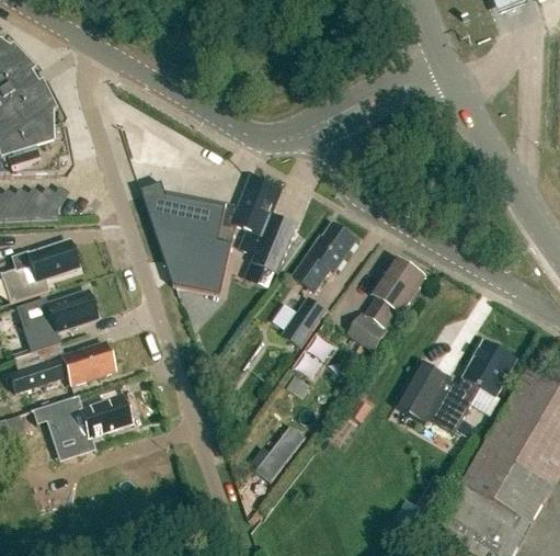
[(494,0),(502,19),(517,12),(530,7),(527,0),(494,0)]
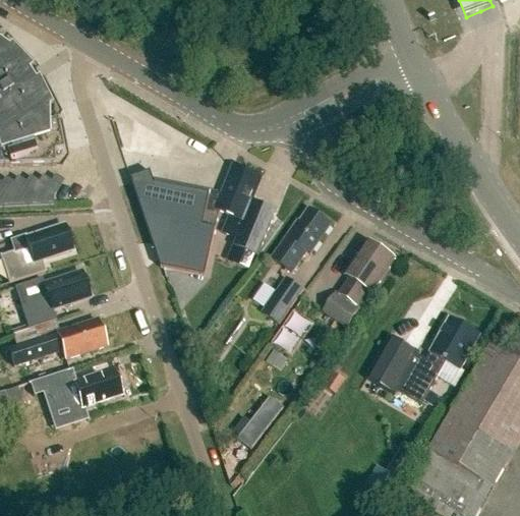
[(0,164),(54,163),(54,162),(52,162),(51,151),(60,149),(54,118),(46,119),(45,107),(52,105),(38,77),(31,80),(24,70),(32,66),(10,44),(5,49),(0,45),(0,164)]
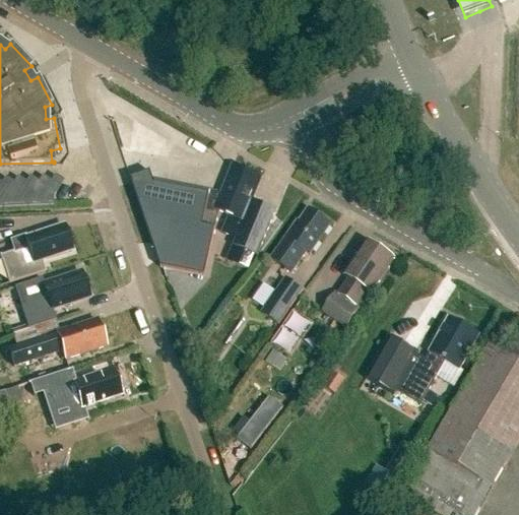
[(149,169),(130,176),(152,241),(156,255),(159,264),(204,273),(205,268),(208,256),(218,208),(229,213),(221,230),(236,236),(234,243),(233,242),(233,243),(257,253),(275,207),(251,197),(254,192),(252,190),(258,174),(234,164),(228,179),(224,180),(219,193),(207,191),(153,181),(149,169)]
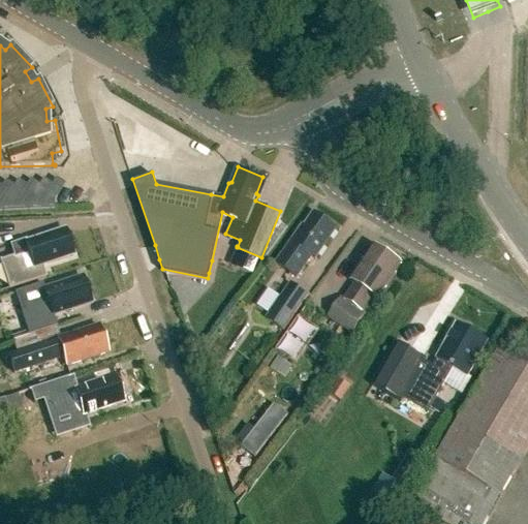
[(43,192),(39,198),(40,207),(53,207),(52,197),(43,192)]
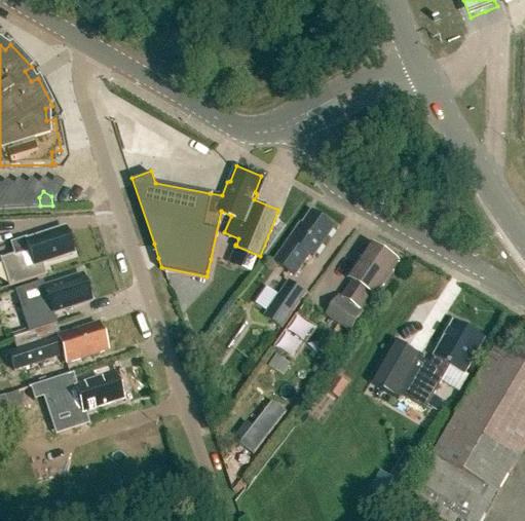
[(28,207),(27,197),(19,192),(14,198),(14,207),(28,207)]
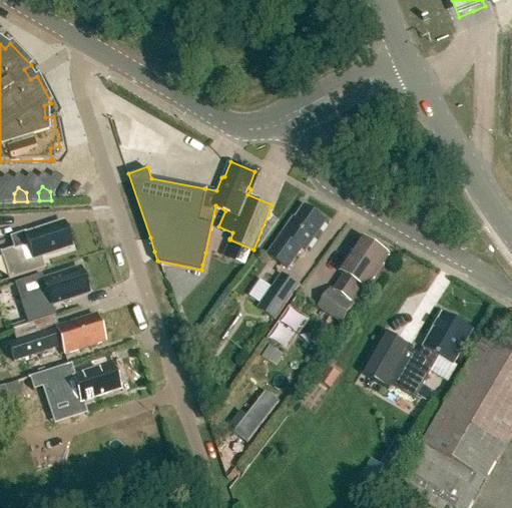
[(39,200),(38,192),(30,187),(26,192),(27,201),(39,200)]
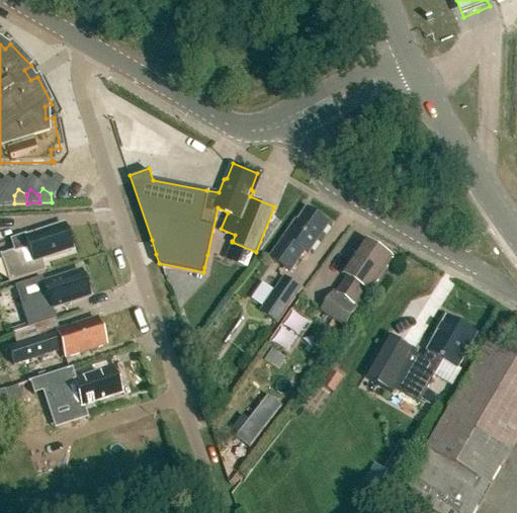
[(14,203),(14,195),(5,190),(2,195),(2,204),(14,203)]
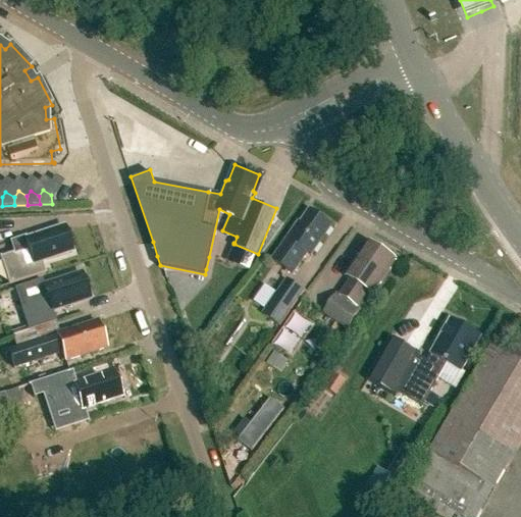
[(292,270),(306,250),(310,252),(330,222),(308,207),(299,219),(297,218),(271,256),(292,270)]
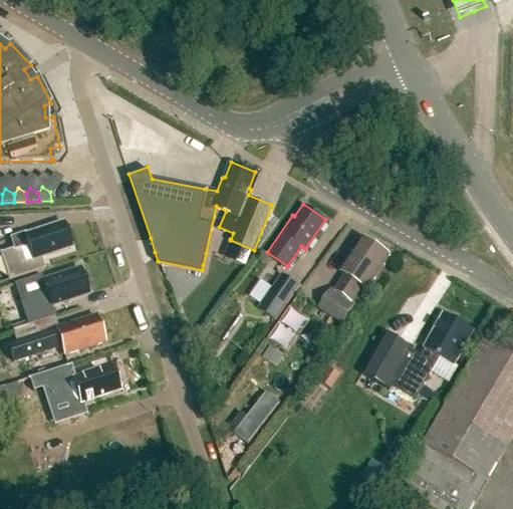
[(69,245),(61,220),(25,232),(24,229),(8,234),(12,244),(0,248),(0,255),(7,277),(44,265),(40,254),(69,245)]
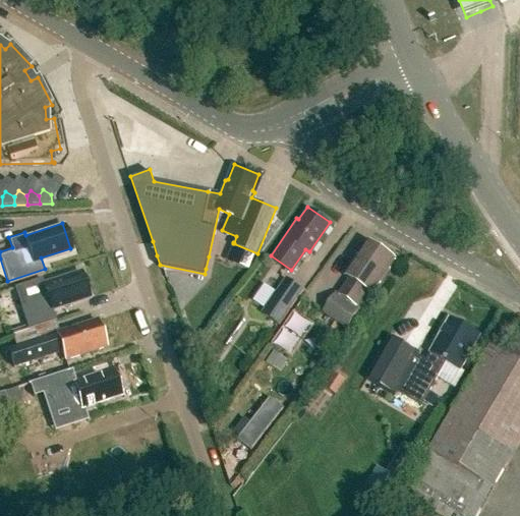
[(371,291),(394,258),(366,239),(344,273),(349,277),(339,292),(335,290),(323,309),(347,326),(359,306),(355,304),(366,288),(371,291)]
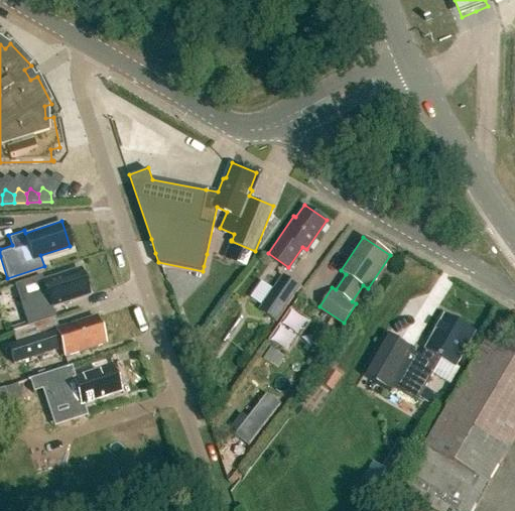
[(50,303),(88,292),(80,267),(42,279),(41,272),(14,281),(28,324),(52,315),(54,314),(50,303)]
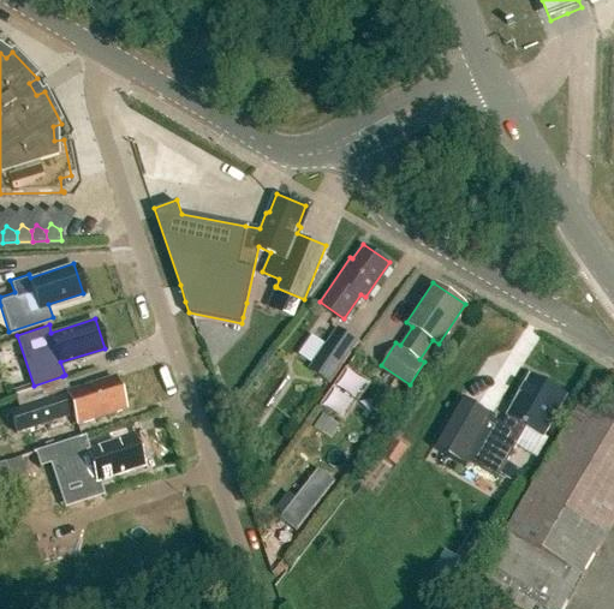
[(338,324),(319,352),(308,366),(328,381),(357,339),(338,324)]
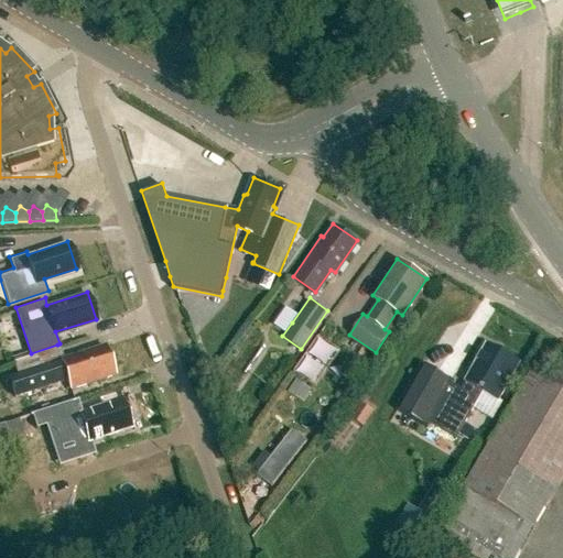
[(498,397),(519,361),(486,342),(465,379),(467,380),(462,389),(451,382),(453,380),(422,361),(396,407),(426,425),(429,420),(455,436),(483,389),(498,397)]
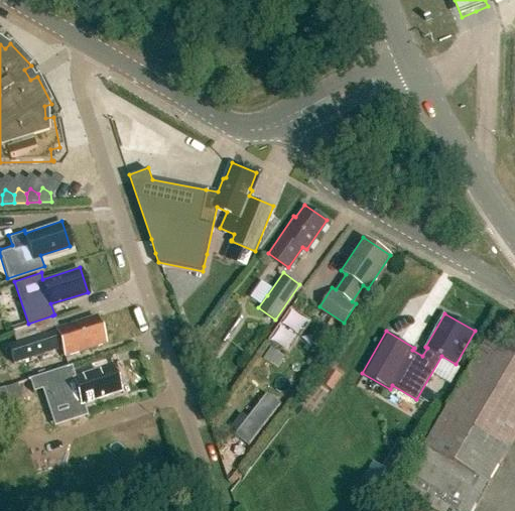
[(104,341),(95,314),(56,327),(52,315),(28,324),(11,329),(15,341),(8,344),(7,344),(12,360),(60,345),(63,354),(104,341)]
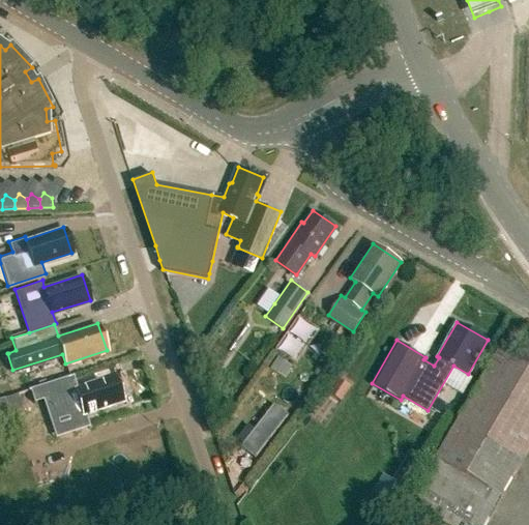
[(498,350),(410,503),(449,524),(483,524),(528,445),(528,339),(517,360),(498,350)]
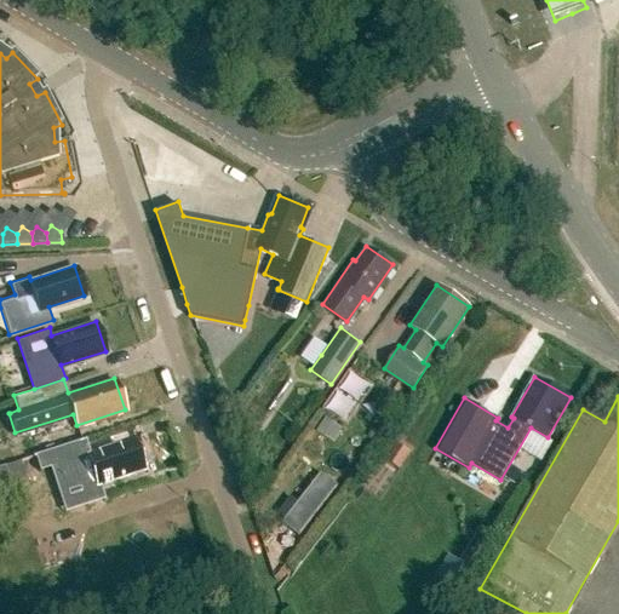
[(96,485),(144,469),(133,436),(85,452),(81,437),(33,453),(41,478),(61,472),(64,483),(92,475),(96,485)]
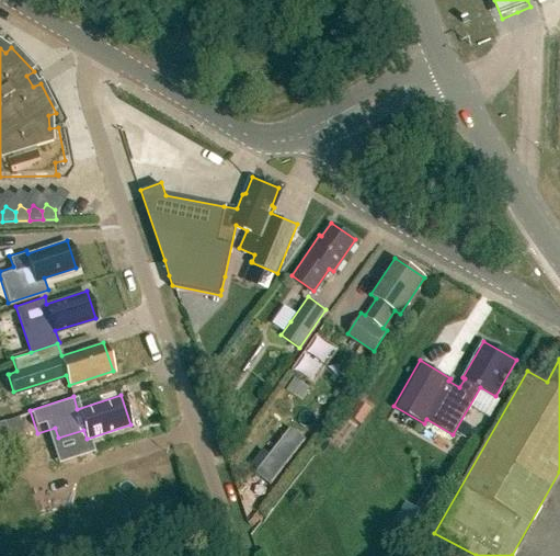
[(349,415),(350,415),(361,422),(370,407),(358,399),(349,415)]
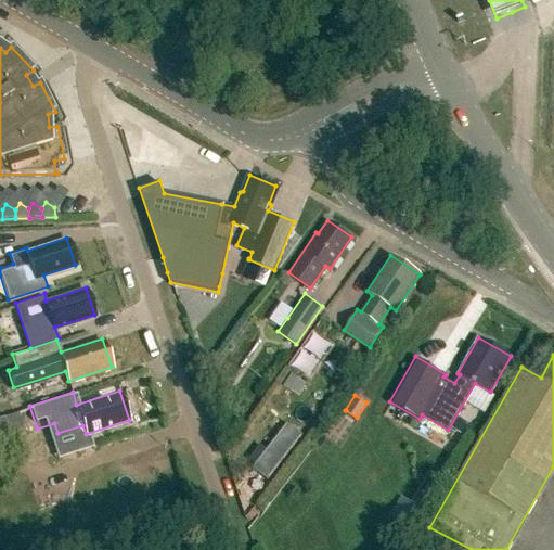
[(0,440),(11,437),(3,414),(0,416),(0,440)]
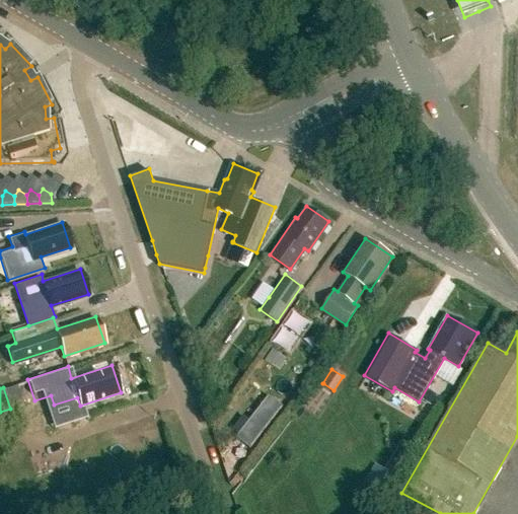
[(410,458),(395,449),(385,466),(399,475),(410,458)]
